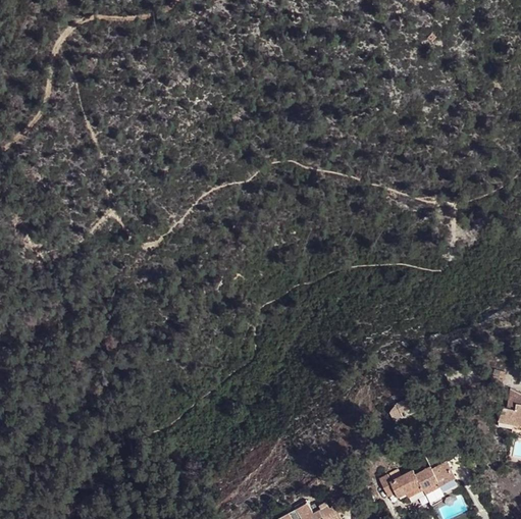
[(520,394),(510,388),(506,407),(503,407),(496,425),(520,428),(520,394)]
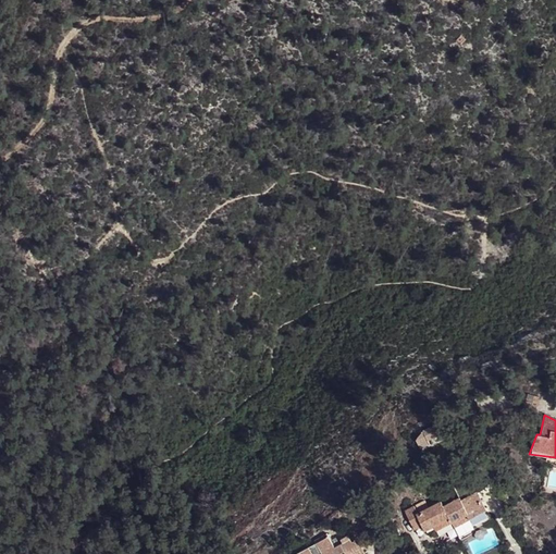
[(430,430),(433,439),(443,435),(441,427),(430,430)]
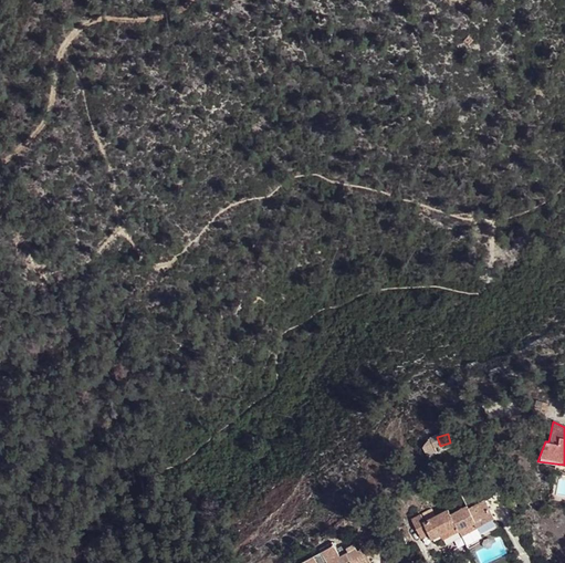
[(430,449),(440,446),(437,437),(428,440),(430,449)]
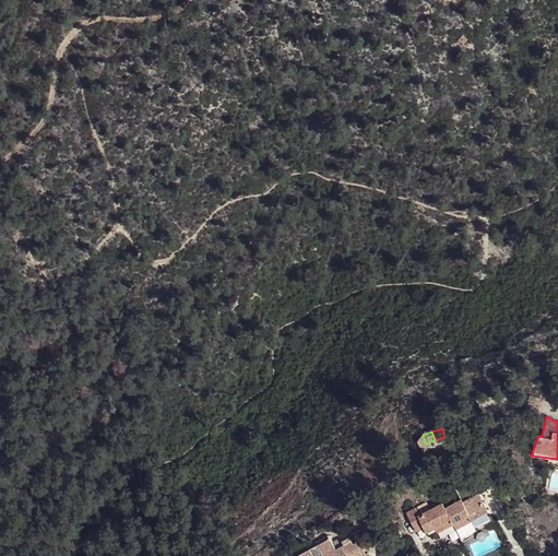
[(444,509),(449,519),(452,524),(469,515),(471,520),(486,511),(477,494),(463,501),(461,499),(444,509)]
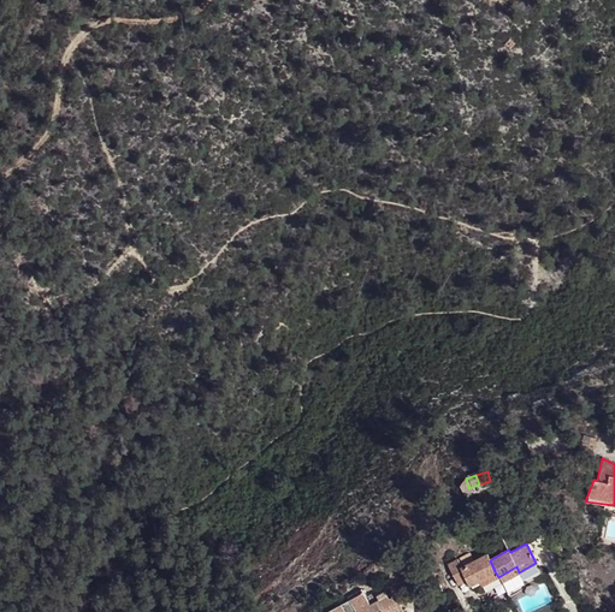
[(478,581),(495,571),(490,560),(486,553),(460,566),(457,560),(447,565),(457,586),(468,580),(472,584),(478,581)]
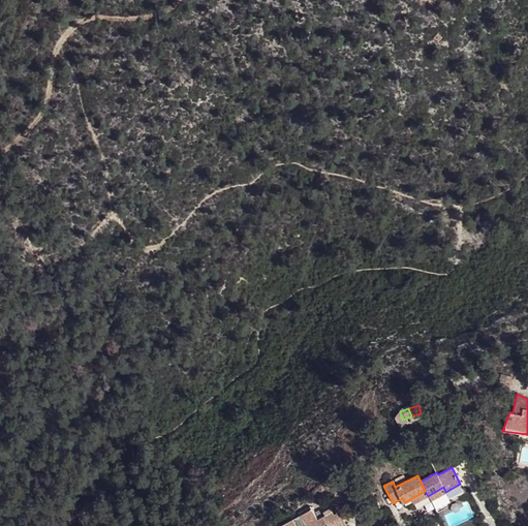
[(431,500),(445,492),(443,487),(428,496),(431,500)]
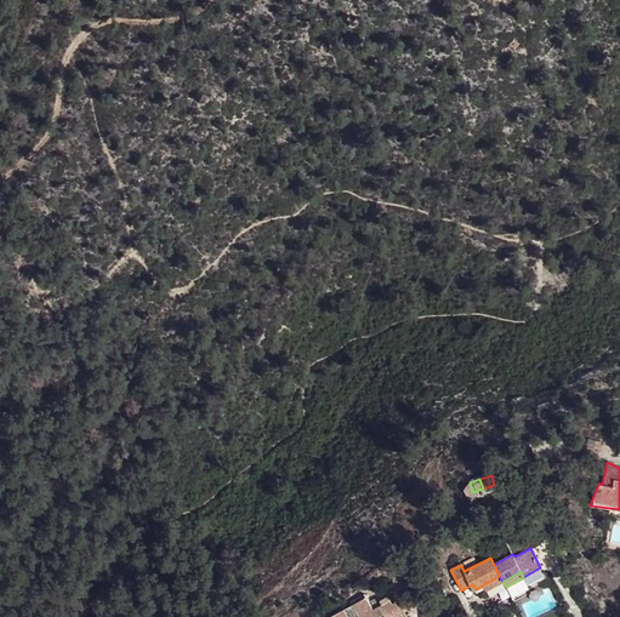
[(502,582),(499,576),(482,586),(484,590),(502,582)]
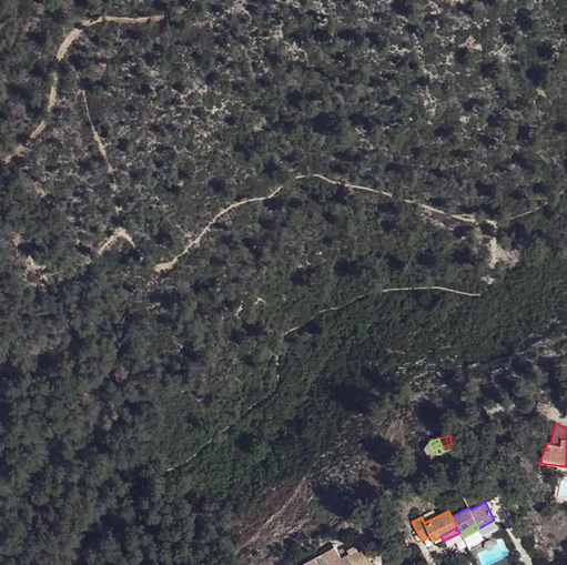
[(371,564),(365,554),(363,555),(361,551),(356,552),(355,550),(341,557),(334,548),(305,564),(371,564)]
